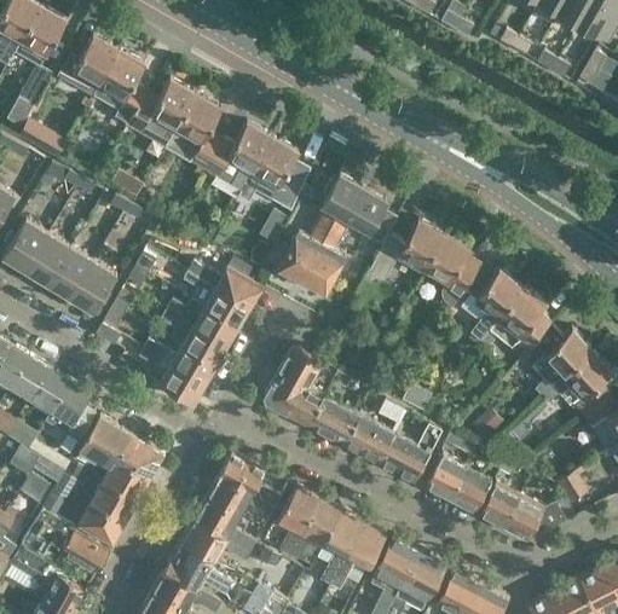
[(0,42),(0,61),(9,65),(16,52),(42,6),(33,0),(11,0),(0,19),(0,25),(7,30),(0,42)]
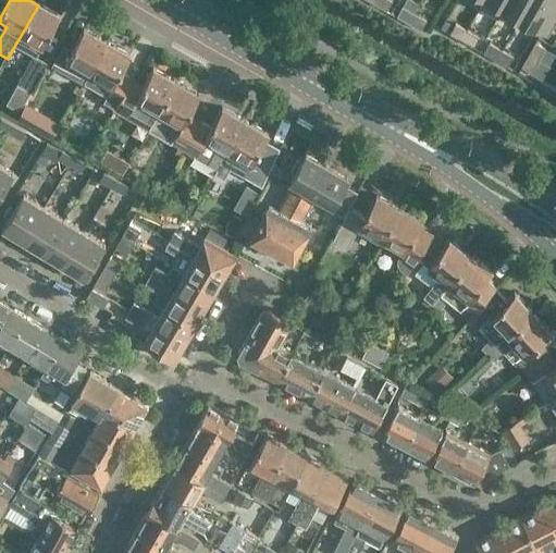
[(379,0),(375,7),(387,13),(393,3),(386,0),(379,0)]
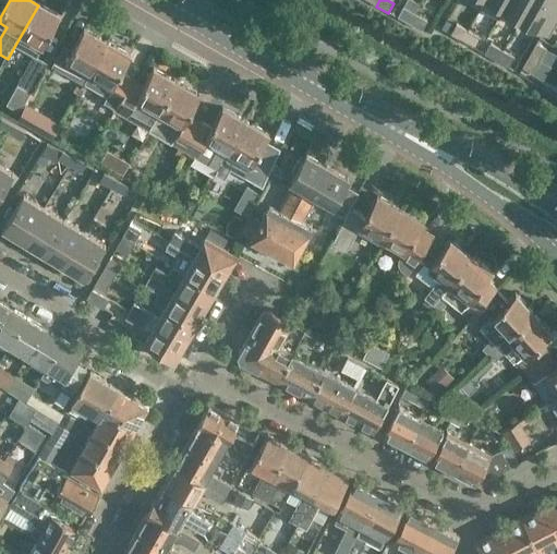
[(487,0),(486,3),(504,13),(510,0),(487,0)]
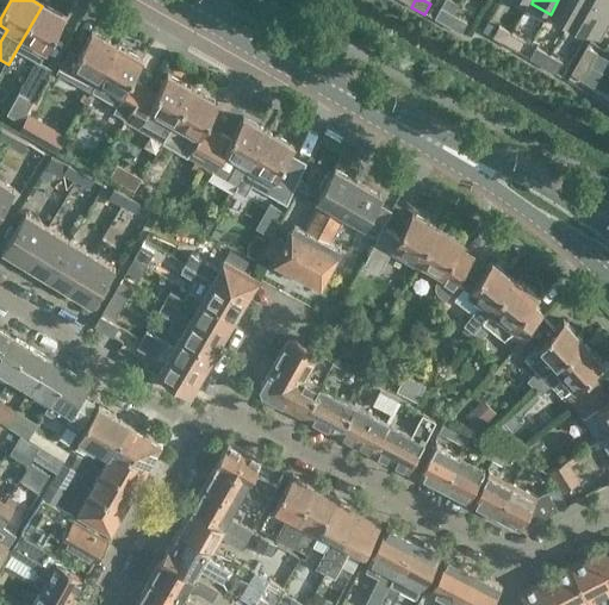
[(558,0),(551,14),(570,25),(583,0),(558,0)]
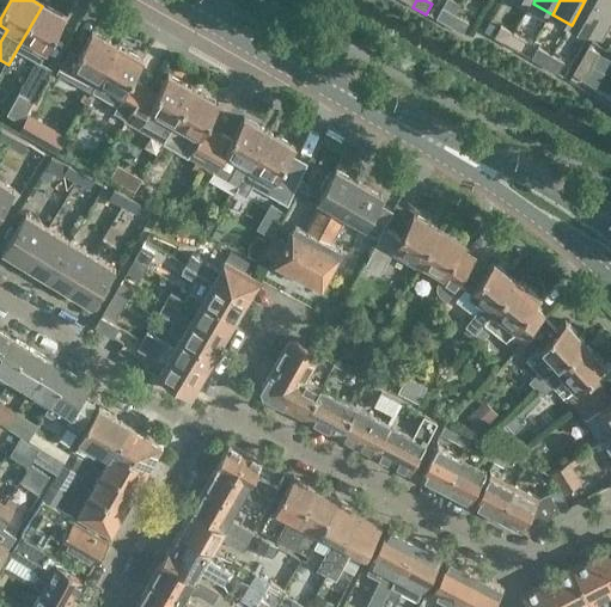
[(610,0),(585,0),(572,25),(591,36),(606,8),(610,2),(610,0)]
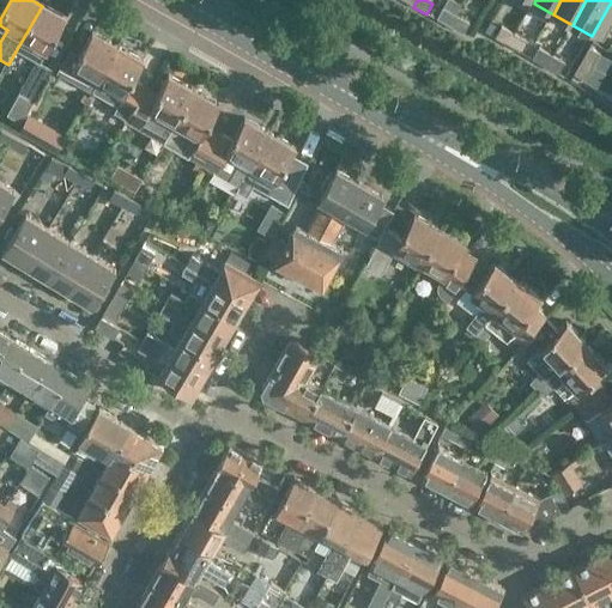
[(16,52),(37,64),(41,66),(67,20),(42,6),(16,52)]
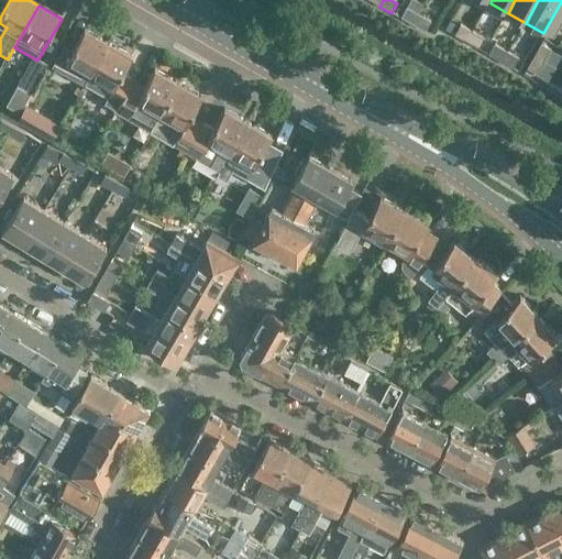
[(543,33),(547,35),(555,20),(561,22),(561,9),(558,8),(543,33)]
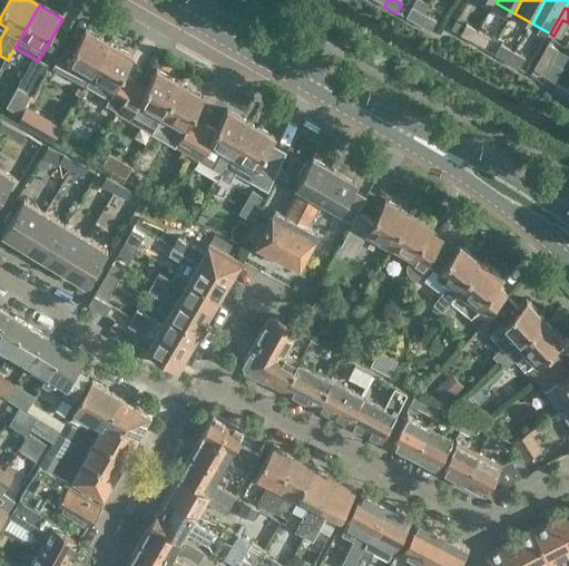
[(406,20),(420,27),(425,17),(412,10),(406,20)]
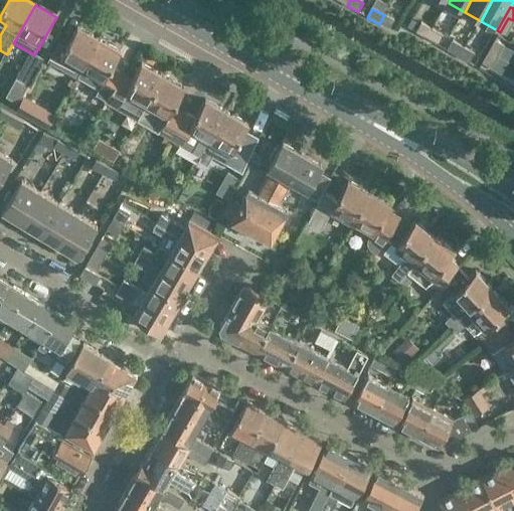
[(379,24),(389,30),(395,21),(384,15),(379,24)]
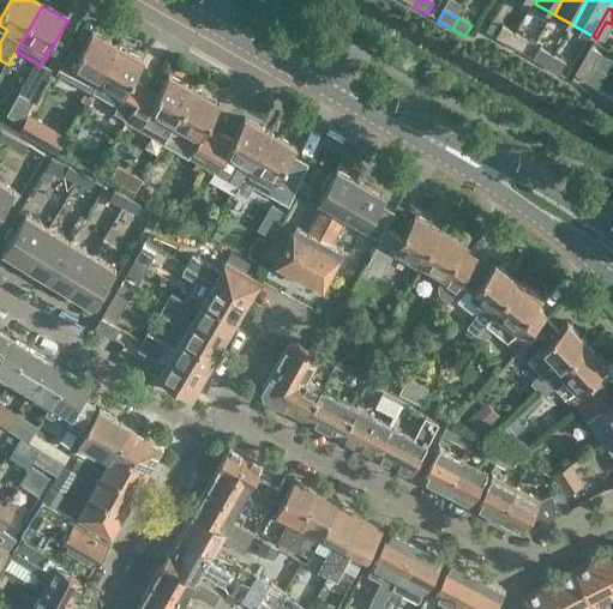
[(596,38),(598,40),(605,43),(612,29),(612,24),(606,22),(596,38)]
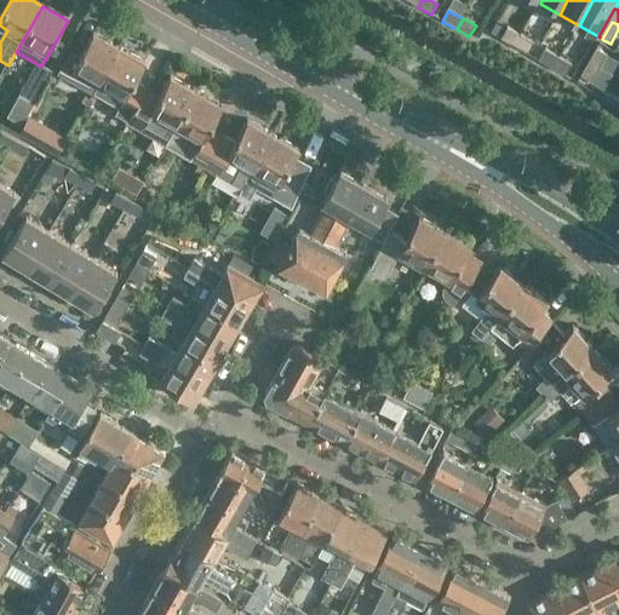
[(502,41),(514,49),(521,38),(508,30),(502,41)]
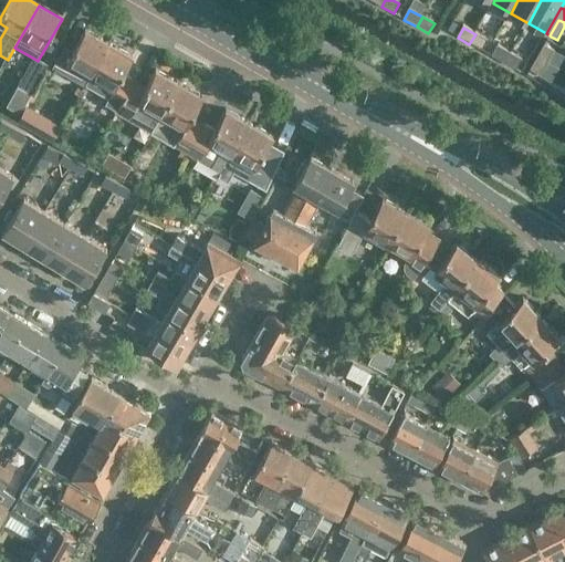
[(86,86),(111,45),(86,31),(74,53),(65,49),(54,68),(86,86)]
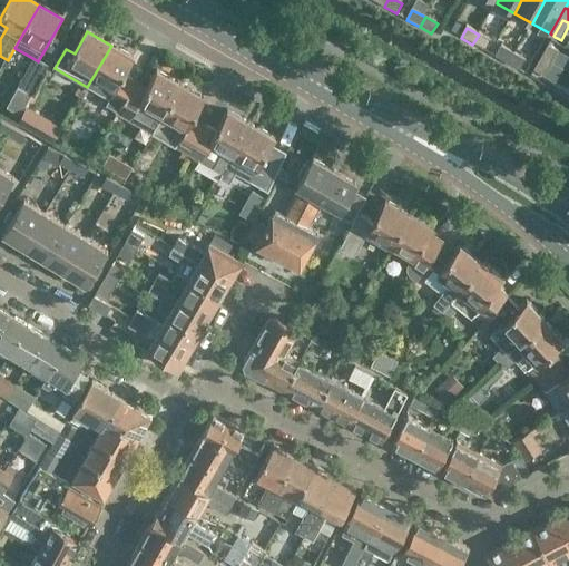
[(472,45),(486,52),(491,41),(479,35),(472,45)]
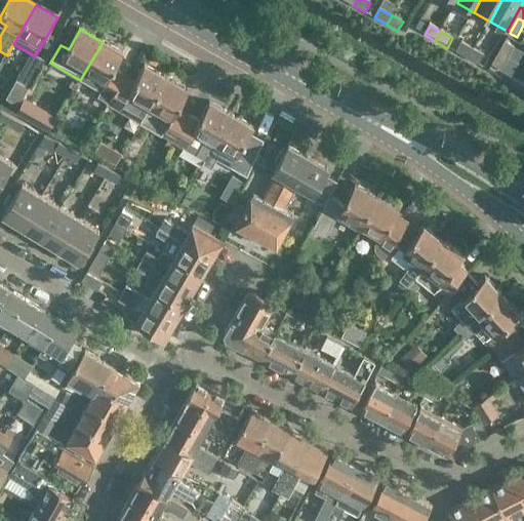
[(124,54),(103,42),(80,80),(102,92),(97,98),(110,105),(125,77),(115,71),(124,54)]
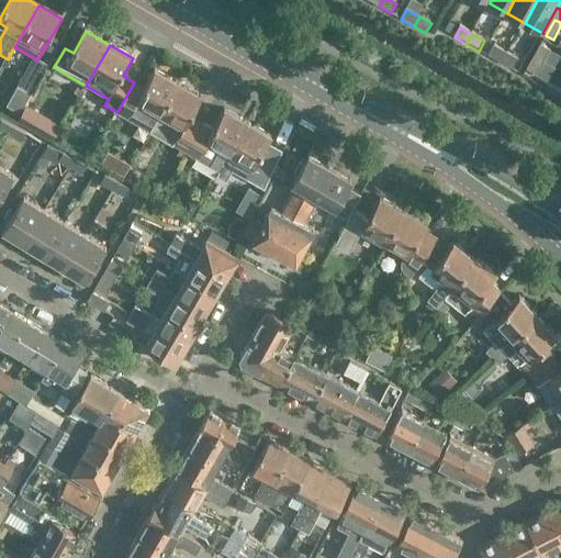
[(489,57),(501,64),(506,54),(494,46),(489,57)]
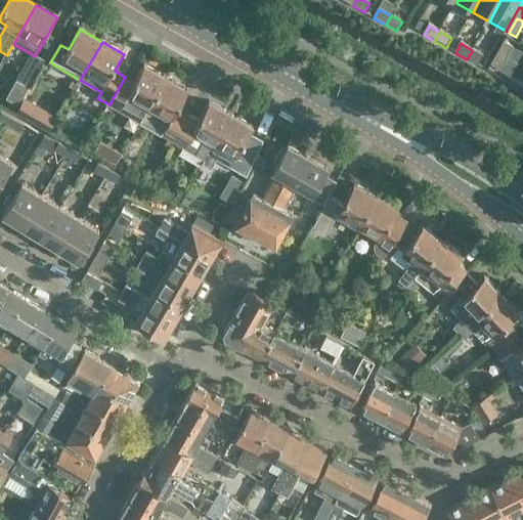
[(504,43),(497,54),(507,59),(514,48),(504,43)]
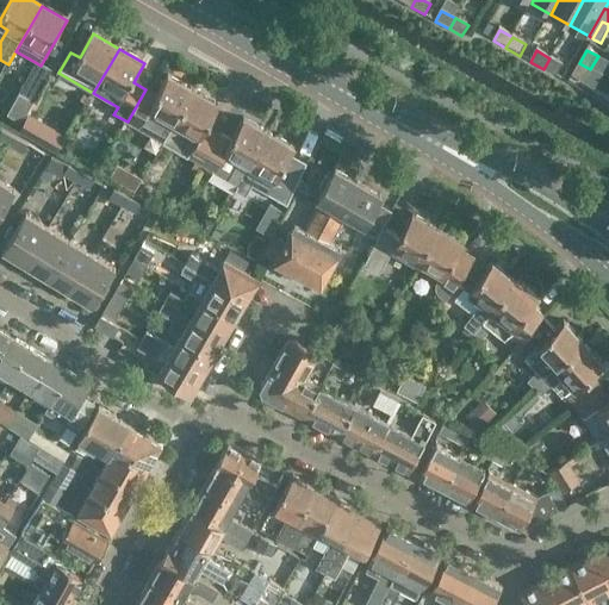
[(544,69),(557,76),(563,66),(550,58),(544,69)]
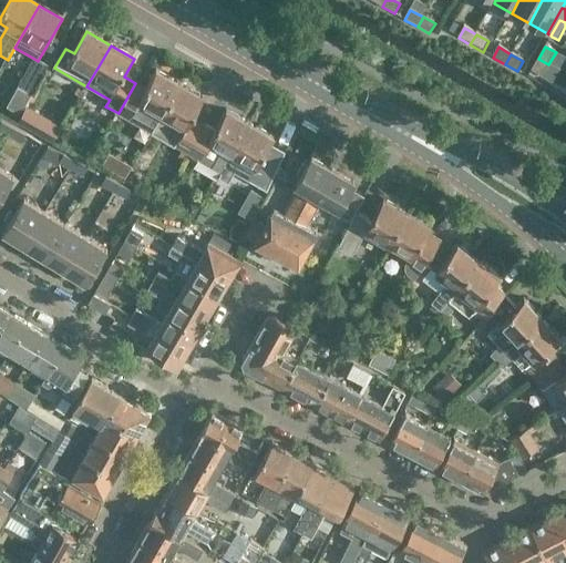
[(32,96),(49,68),(38,61),(34,59),(18,89),(32,96)]
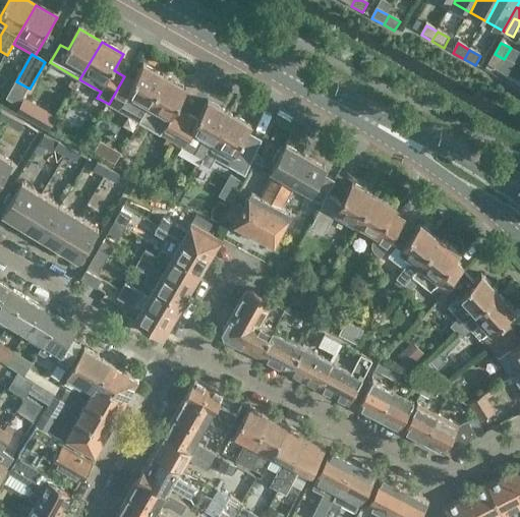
[(498,70),(504,59),(495,54),(488,65),(498,70)]
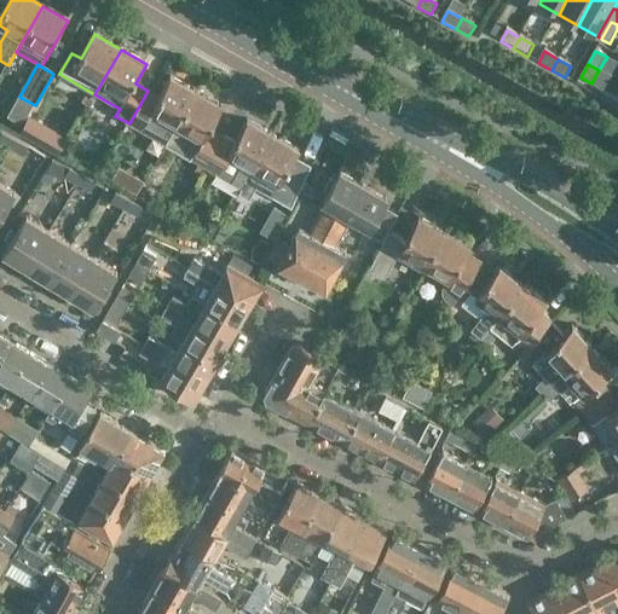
[(152,113),(167,121),(159,135),(161,137),(155,149),(162,154),(165,149),(197,93),(172,79),(152,113)]
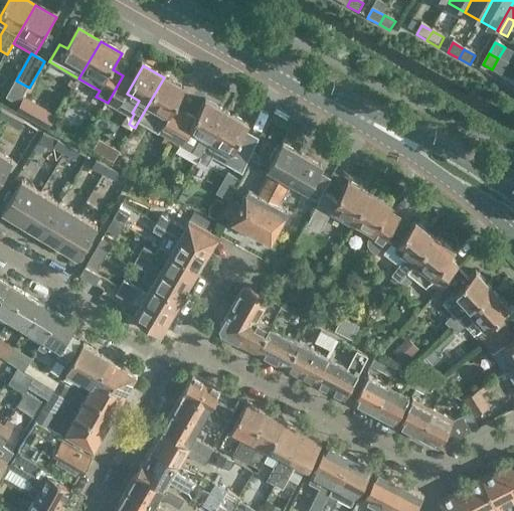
[(137,124),(169,142),(185,115),(175,109),(186,90),(164,77),(137,124)]
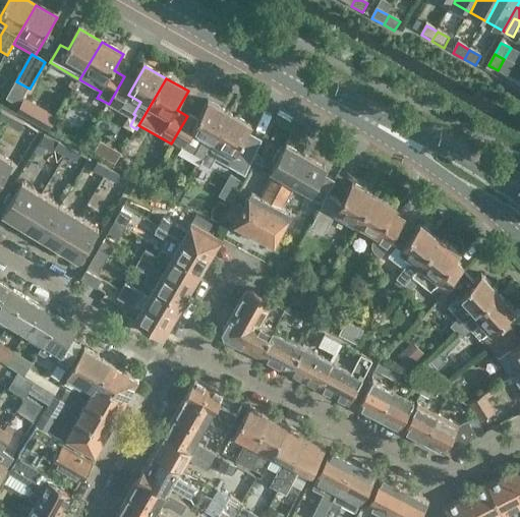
[(209,103),(198,121),(187,116),(171,144),(203,162),(204,163),(231,115),(209,103)]
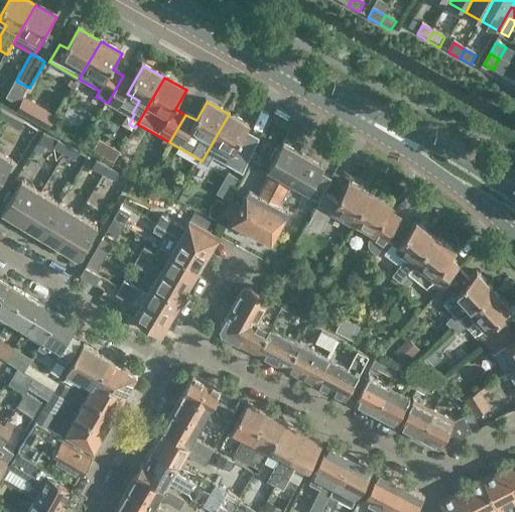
[(41,108),(32,125),(48,134),(57,116),(41,108)]
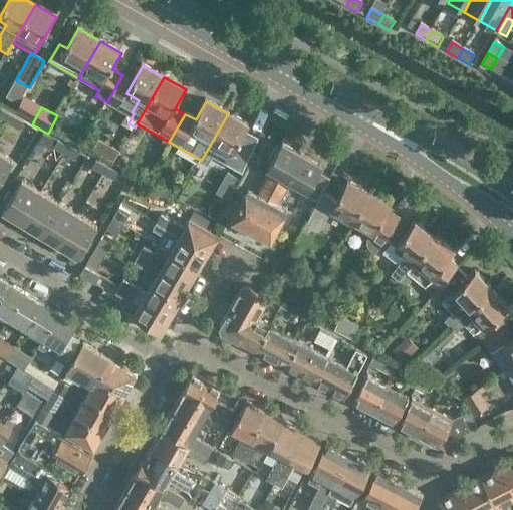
[(0,121),(10,128),(15,119),(3,113),(0,119),(0,121)]
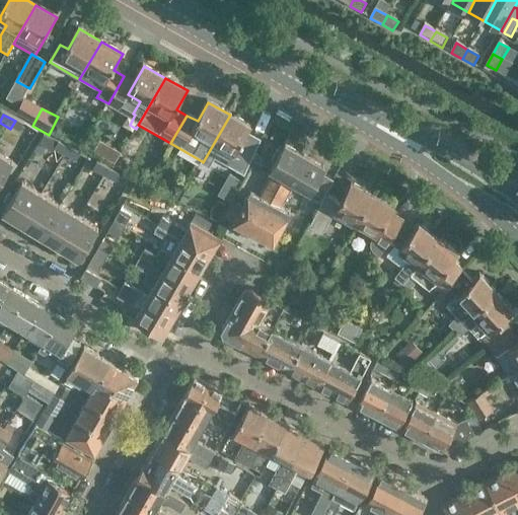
[(251,127),(230,115),(203,162),(202,161),(200,164),(208,169),(214,158),(228,166),(233,157),(243,163),(256,140),(247,135),(251,127)]
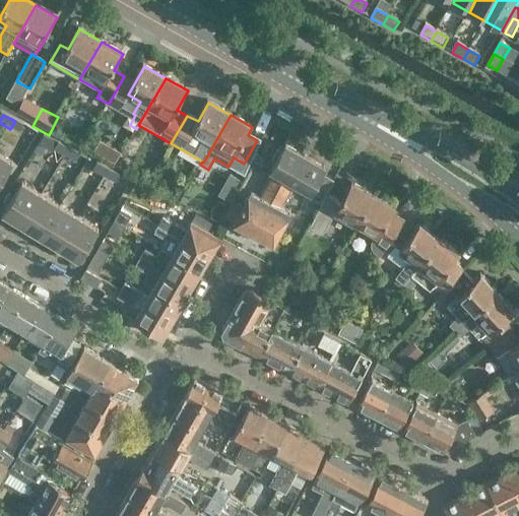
[(15,121),(10,129),(22,135),(26,127),(15,121)]
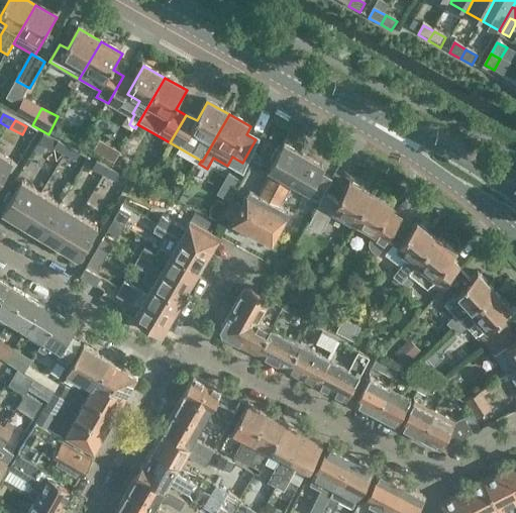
[(117,160),(121,150),(100,141),(96,150),(117,160)]
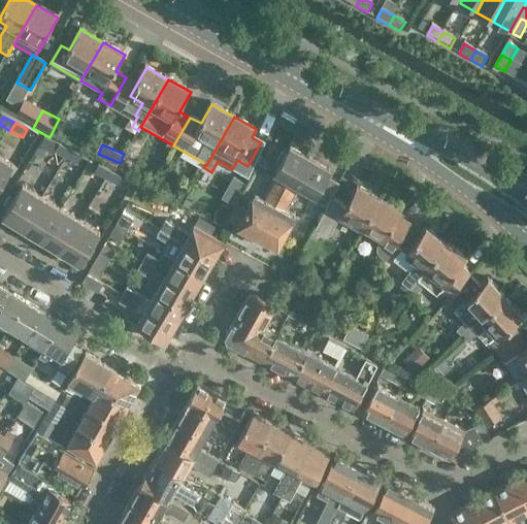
[(140,150),(132,145),(118,170),(126,175),(140,150)]
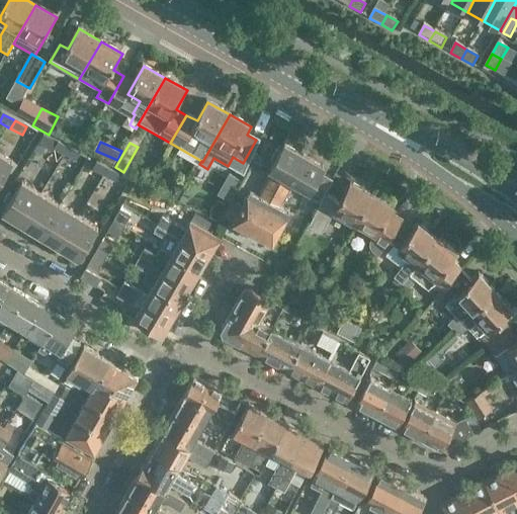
[(67,158),(71,151),(61,145),(57,153),(67,158)]
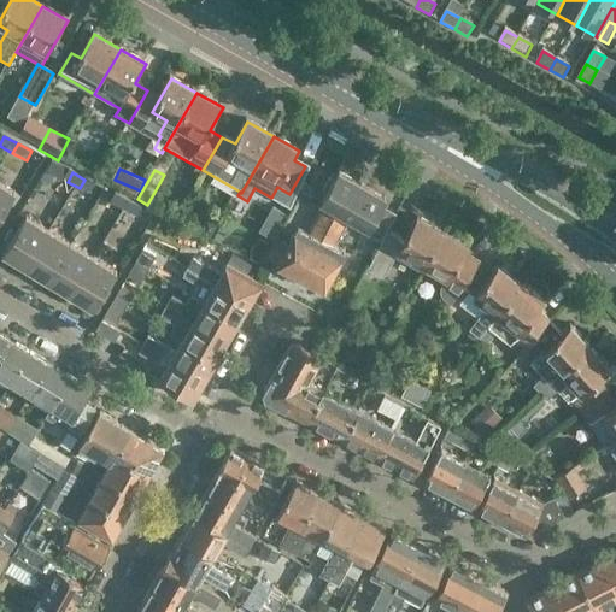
[(367,234),(382,242),(398,216),(382,207),(387,200),(340,174),(335,182),(330,180),(323,193),(327,195),(323,202),(369,229),(367,234)]
